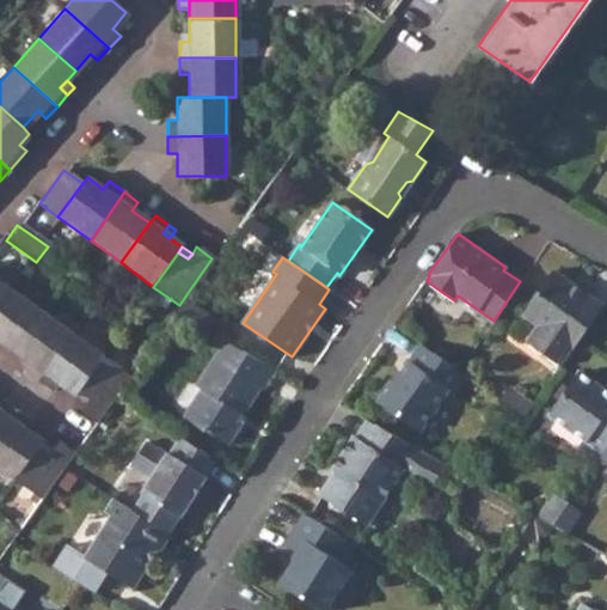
[(560,365),(602,304),(551,268),(520,313),(538,325),(526,342),(560,365)]
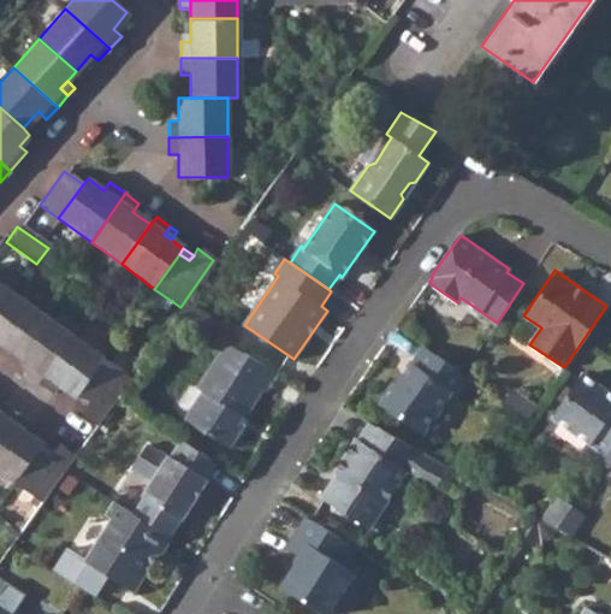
[(0,353),(9,359),(37,317),(6,294),(0,302),(0,353)]
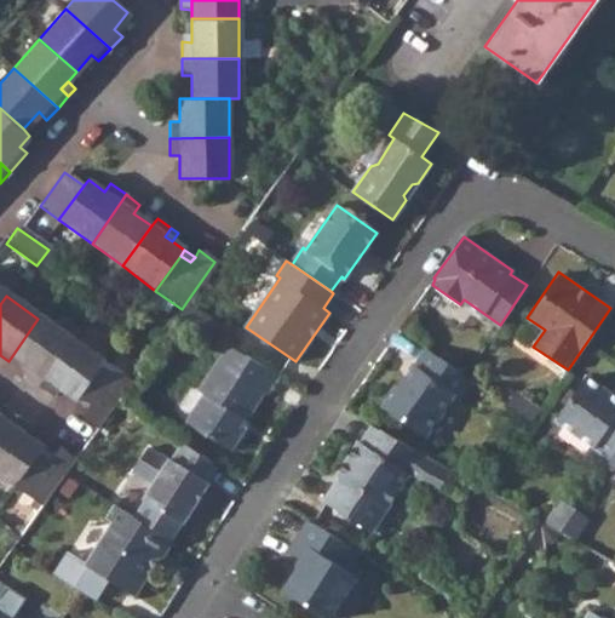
[(214,316),(187,302),(182,309),(177,315),(205,331),(214,316)]
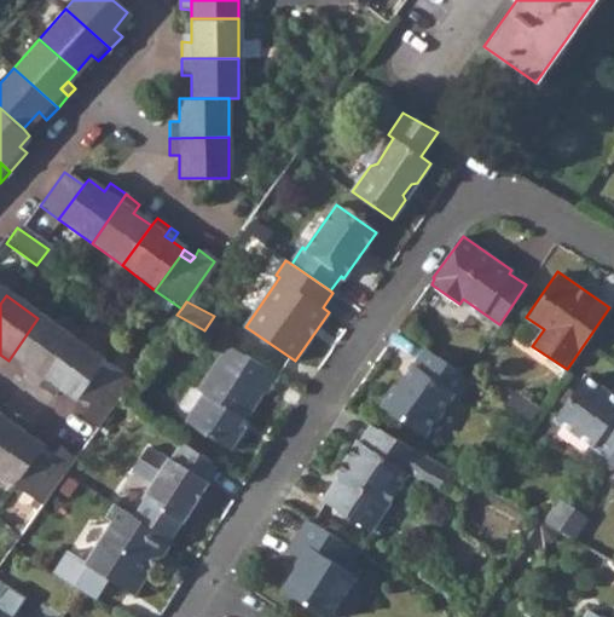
[(21,379),(35,390),(70,341),(38,318),(9,361),(24,372),(21,379)]
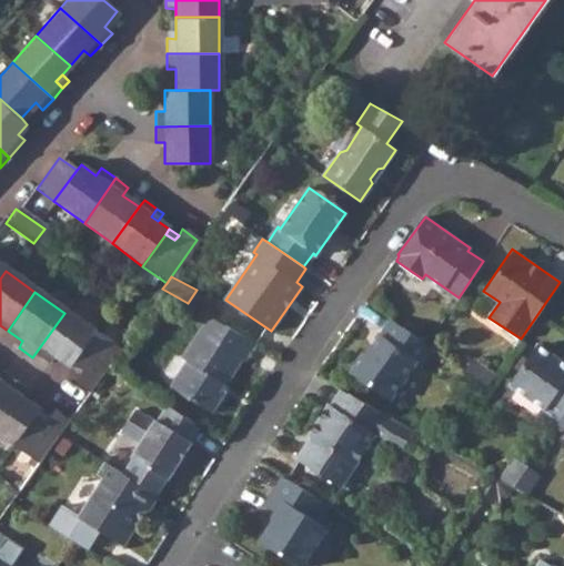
[(49,359),(67,372),(71,366),(93,335),(64,313),(32,357),(44,365),(49,359)]
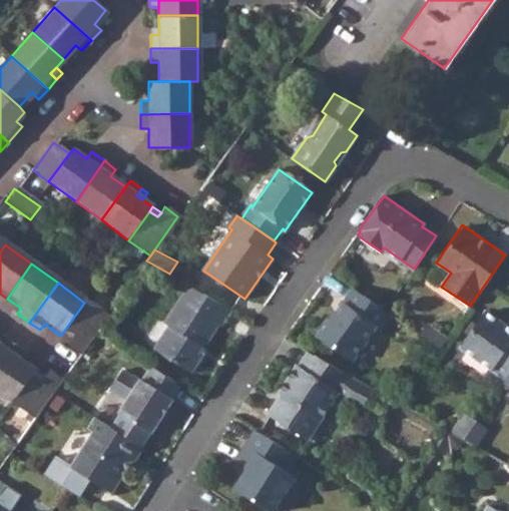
[(152,349),(189,374),(200,356),(197,354),(215,326),(218,328),(230,309),(188,285),(162,325),(167,328),(152,349)]
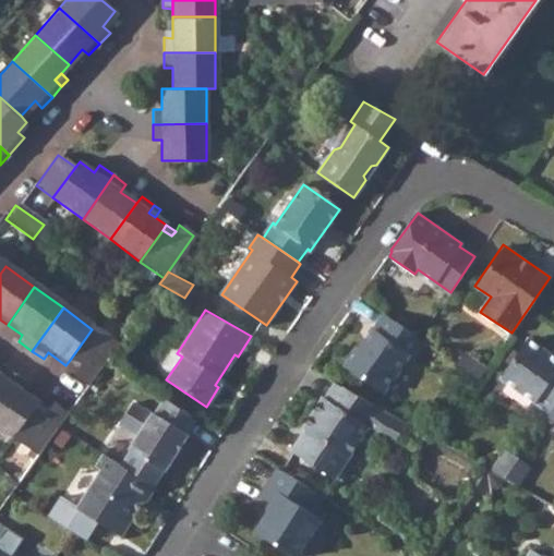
[(385,391),(410,354),(414,358),(425,341),(385,313),(361,349),(358,347),(346,364),(385,391)]
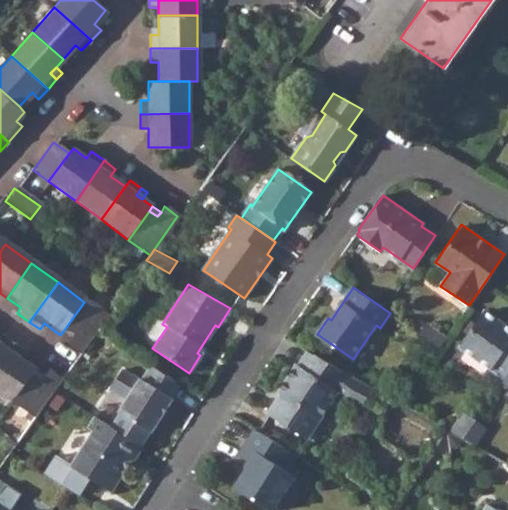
[(105,316),(84,302),(64,330),(72,336),(68,341),(65,345),(79,354),(105,316)]
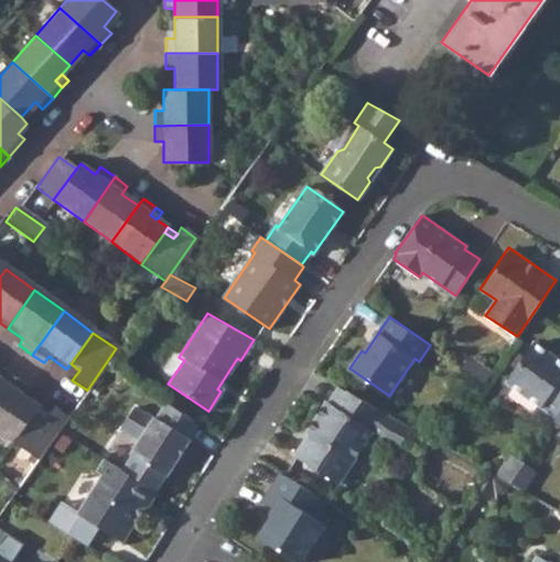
[(507,381),(557,414),(559,410),(559,356),(536,341),(507,381)]
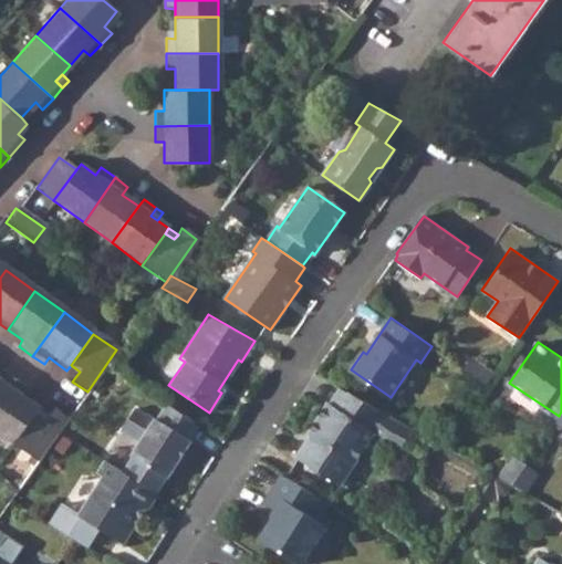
[(496,372),(472,356),(464,368),(487,384),(496,372)]
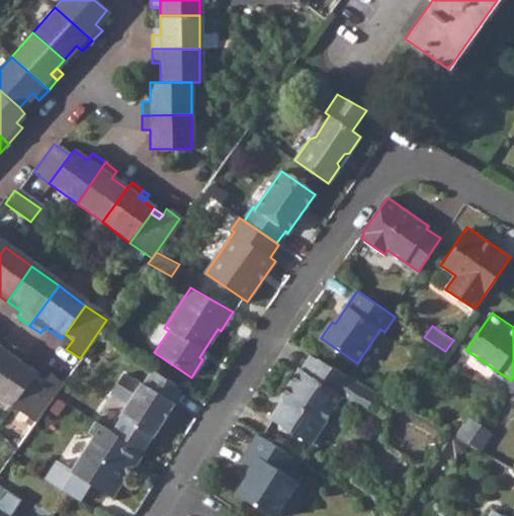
[(61,339),(69,345),(73,340),(65,334),(61,339)]
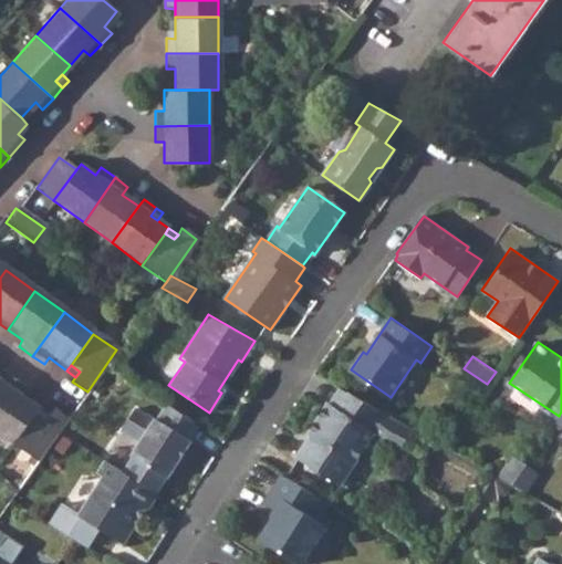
[(0,400),(14,380),(1,371),(0,373),(0,400)]
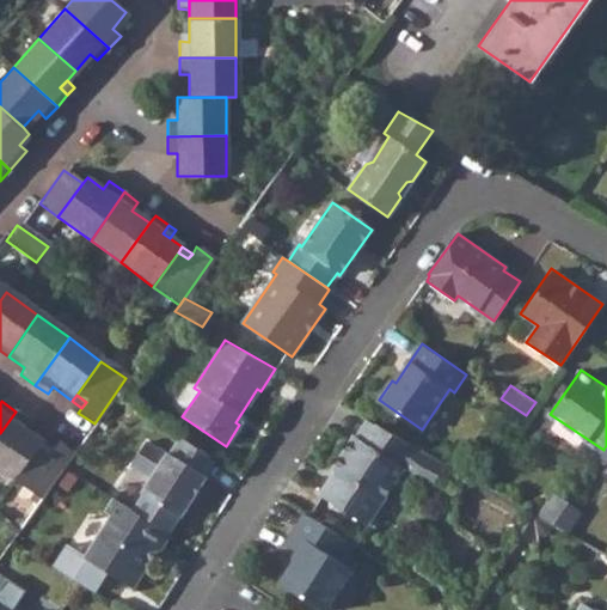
[(0,471),(13,481),(38,446),(42,441),(24,429),(30,421),(16,412),(0,433),(0,471)]
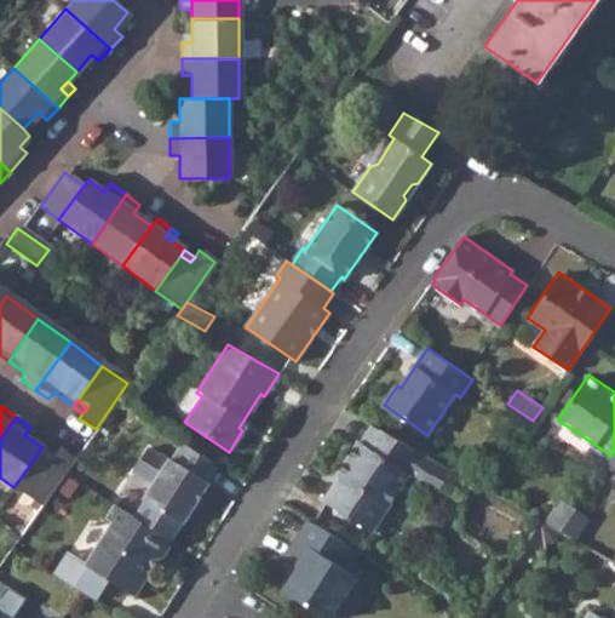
[(372,531),(409,474),(425,485),(440,463),(373,425),(363,441),(360,439),(338,471),(342,474),(325,501),(372,531)]
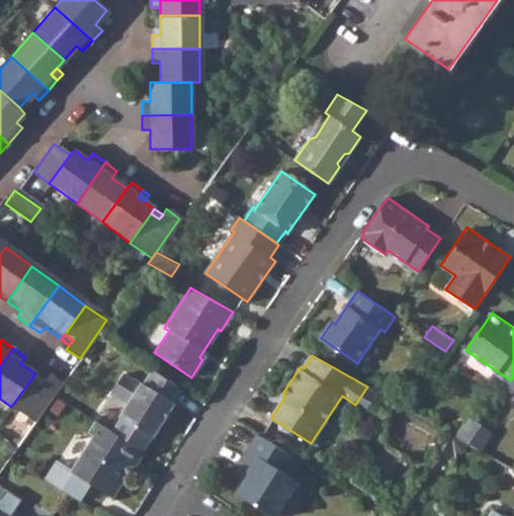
[(121,438),(140,450),(149,438),(151,438),(174,404),(172,402),(181,389),(152,370),(143,383),(141,382),(117,417),(119,419),(111,432),(121,438)]
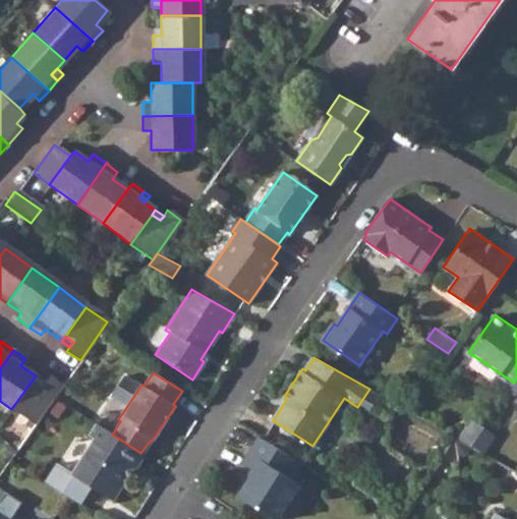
[(45,383),(36,376),(33,380),(42,387),(45,383)]
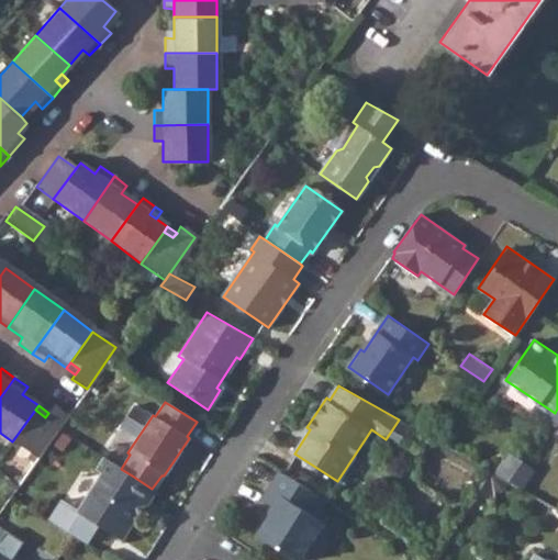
[(53,406),(48,413),(45,417),(35,410),(12,441),(36,459),(67,416),(53,406)]
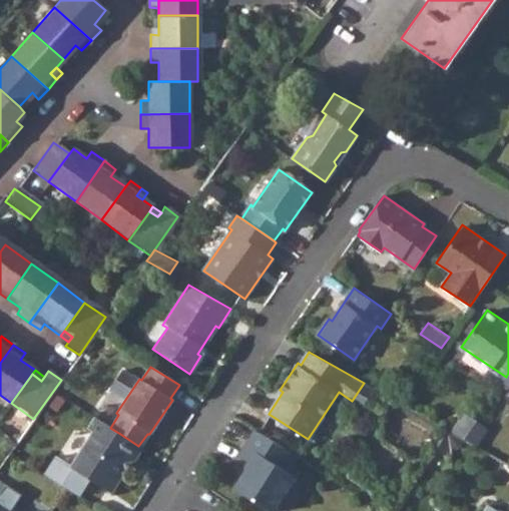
[(364,383),(352,401),(362,407),(373,389),(364,383)]
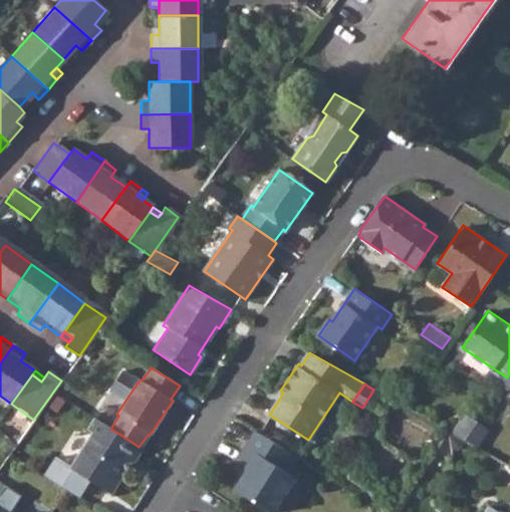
[(450,432),(464,440),(474,425),(478,420),(466,411),(450,432)]
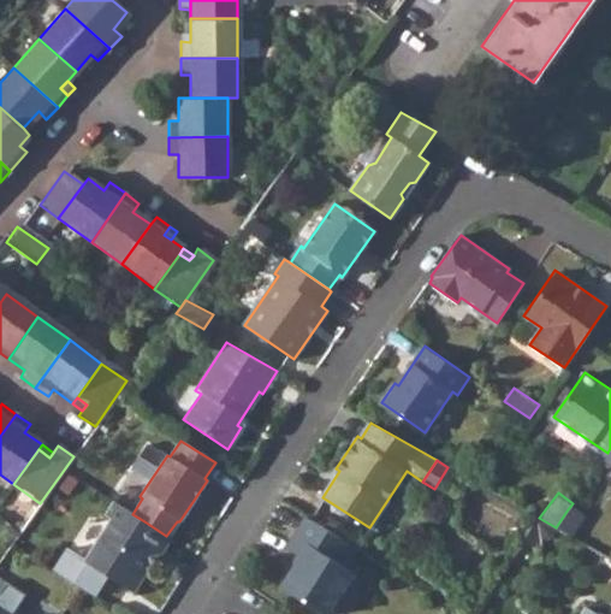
[(81,565),(123,591),(148,551),(155,556),(156,556),(168,537),(166,536),(144,521),(132,514),(112,501),(102,517),(110,520),(81,565)]
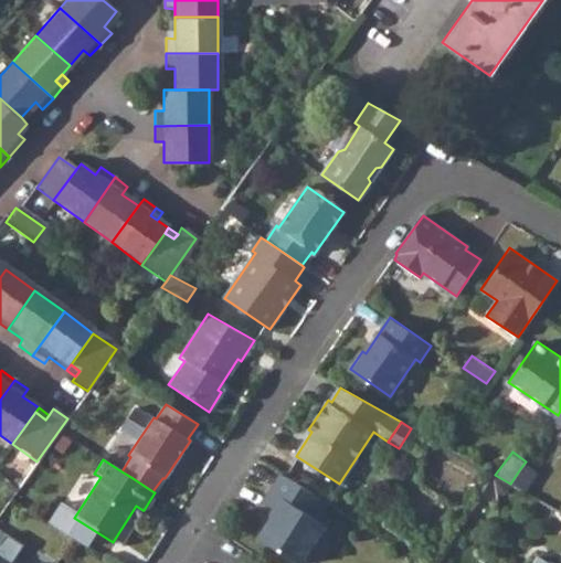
[(526,461),(521,467),(535,476),(538,470),(526,461)]
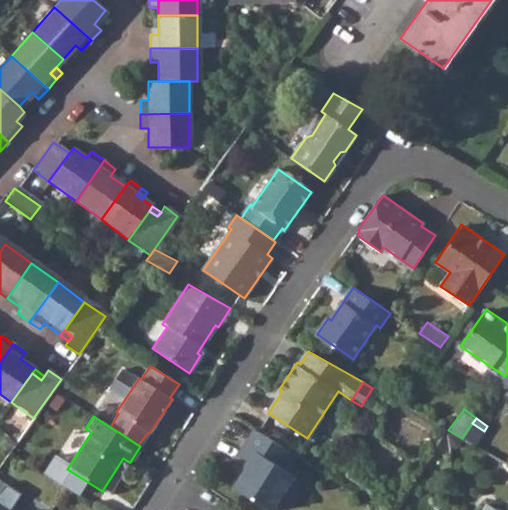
[(475,445),(484,431),(472,423),(462,438),(475,445)]
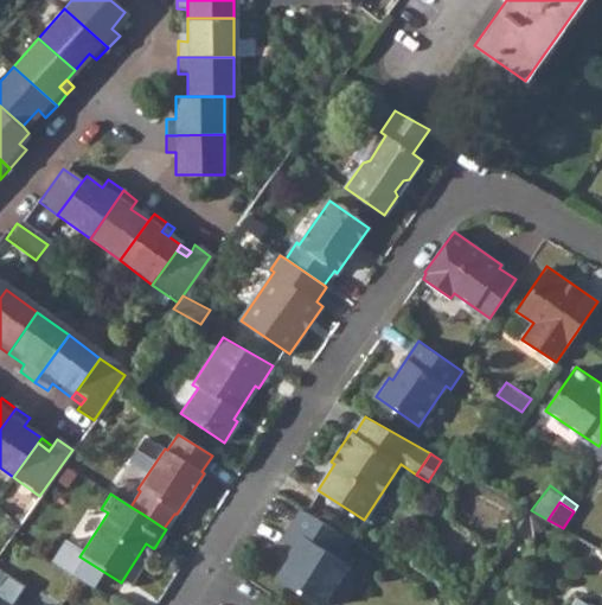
[(274,581),(309,604),(322,604),(346,570),(337,562),(348,545),(298,513),(279,543),(293,553),(274,581)]
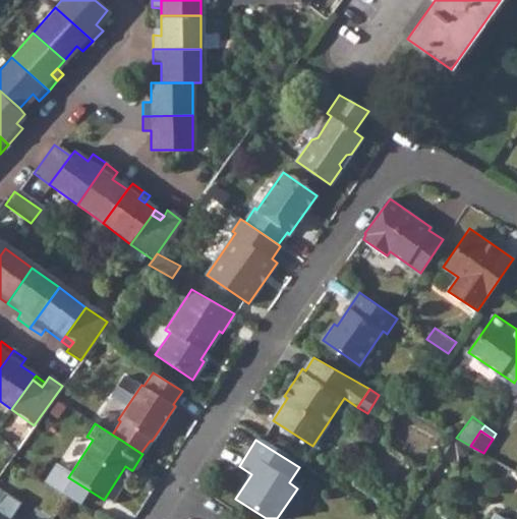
[(110,503),(131,470),(125,466),(104,500),(110,503)]
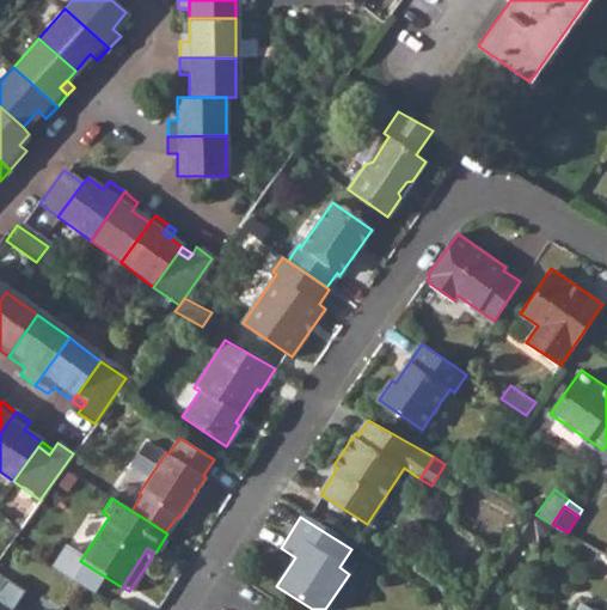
[(600,609),(578,599),(571,609),(600,609)]
